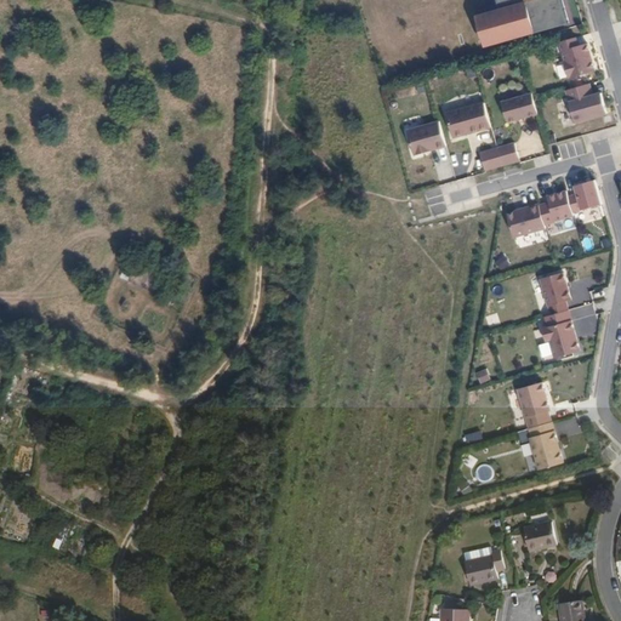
[(569,22),(562,0),(497,0),(500,9),(477,15),(485,46),(537,32),(569,22)]
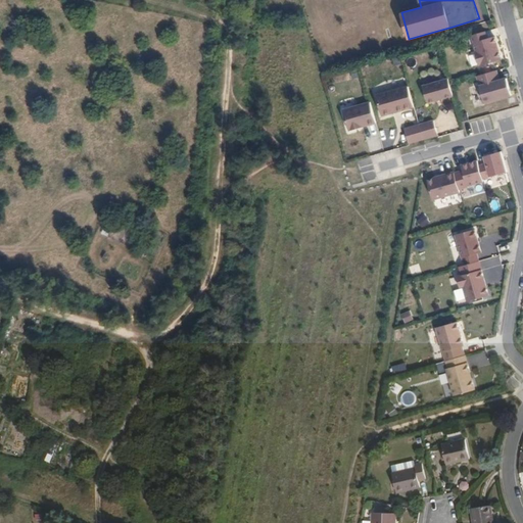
[(485,31),(472,35),(476,51),(475,52),(478,64),(479,64),(480,65),(501,59),(494,36),(487,38),(485,31)]
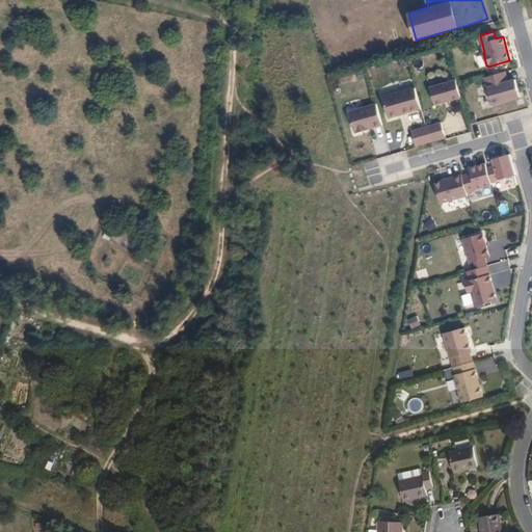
[(505,71),(485,77),(493,104),(521,97),(515,79),(508,81),(505,71)]
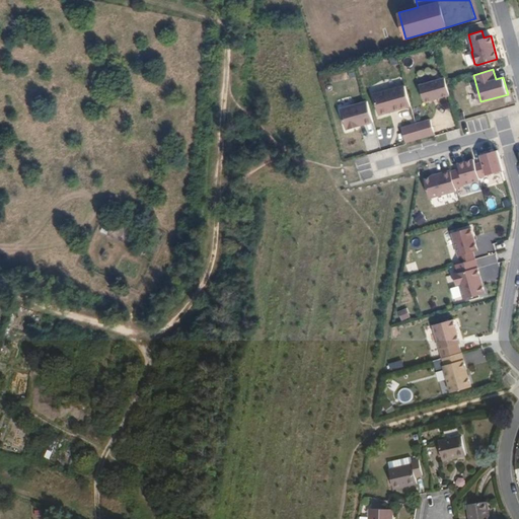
[(445,77),(420,85),(425,101),(449,94),(446,82),(445,77)]
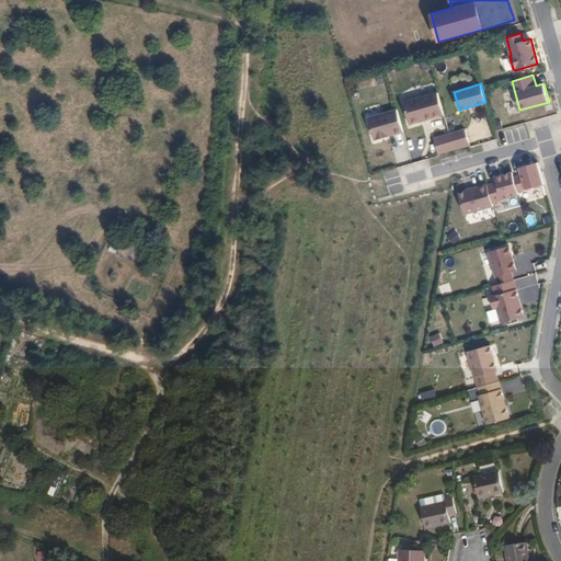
[(437,91),(403,101),(410,124),(444,114),(437,91)]
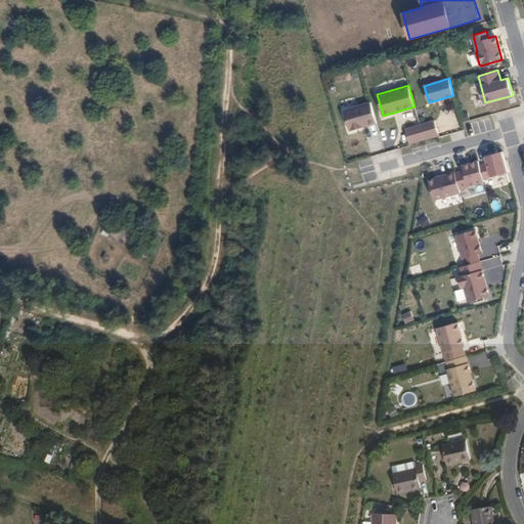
[(370,101),(344,110),(349,130),(377,123),(370,101)]
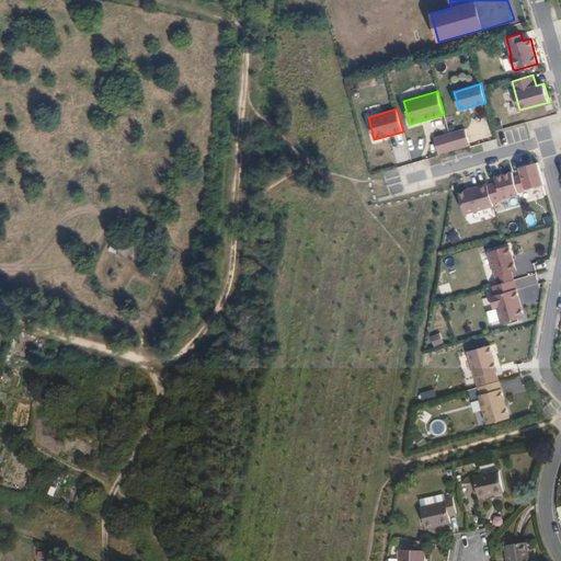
[(465,128),(449,133),(454,149),(469,145),(465,128)]
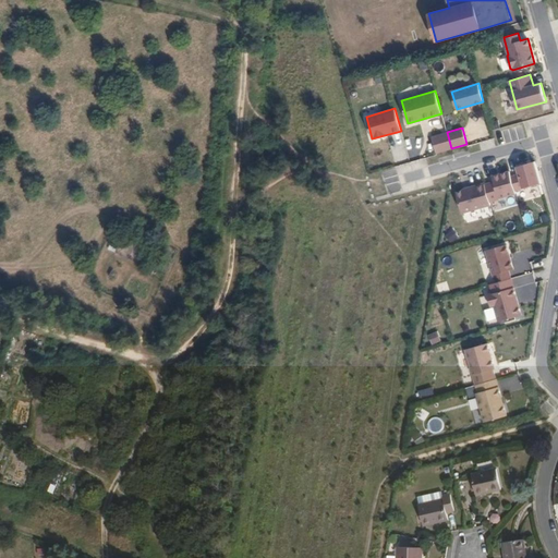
[(447,132),(432,137),(436,153),(451,148),(447,132)]
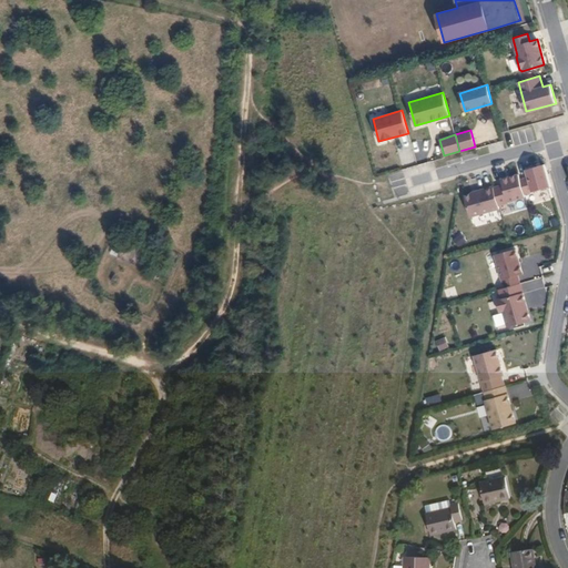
[(528,178),(519,180),(524,194),(550,186),(544,164),(526,169),(528,178)]
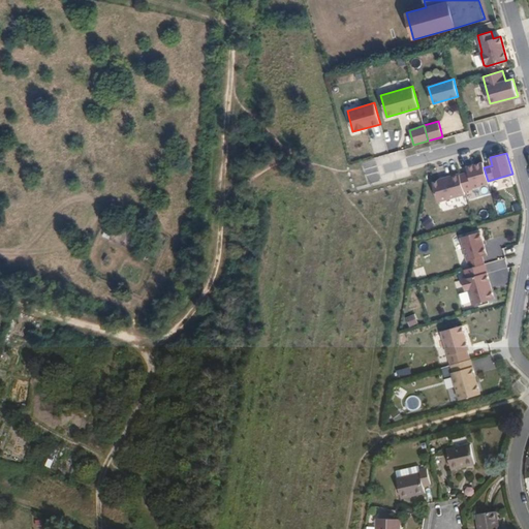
[(468,172),(459,174),(464,191),(473,188),(473,187),(489,183),(488,181),(484,167),(483,162),(466,166),(468,172)]
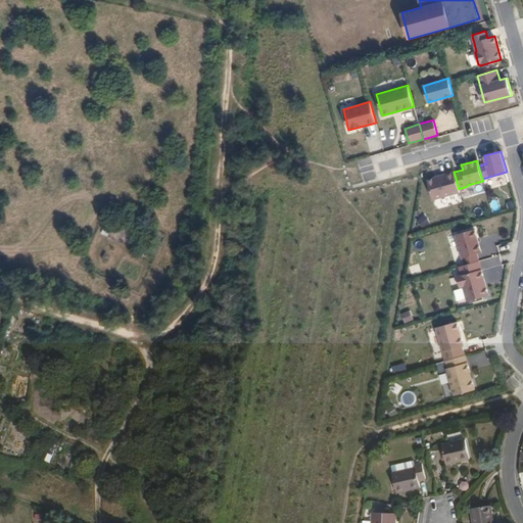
[(454,172),(427,180),(432,199),(460,192),(459,189),(454,172)]
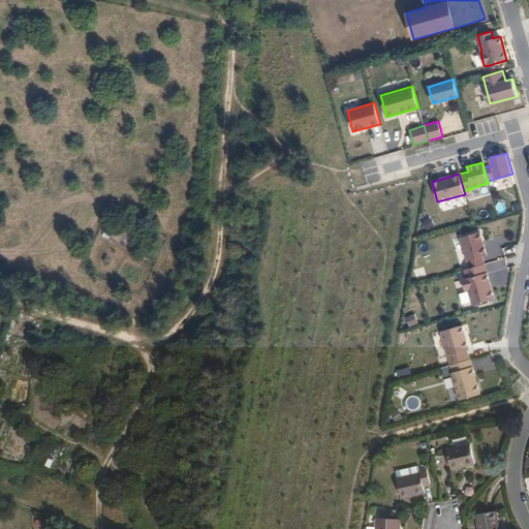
[(474,191),(477,198),(492,193),(489,186),(474,191)]
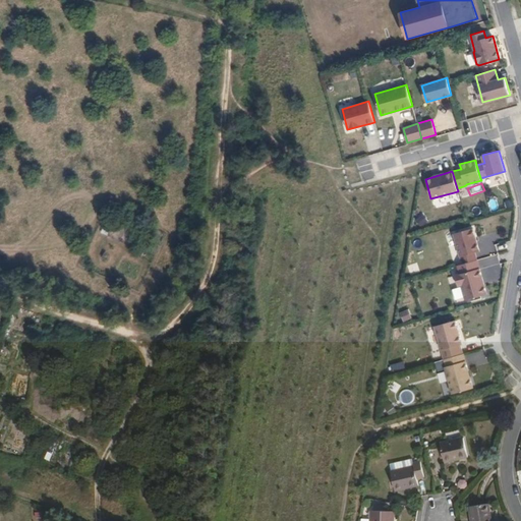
[(425,214),(416,218),(419,226),(428,222),(425,214)]
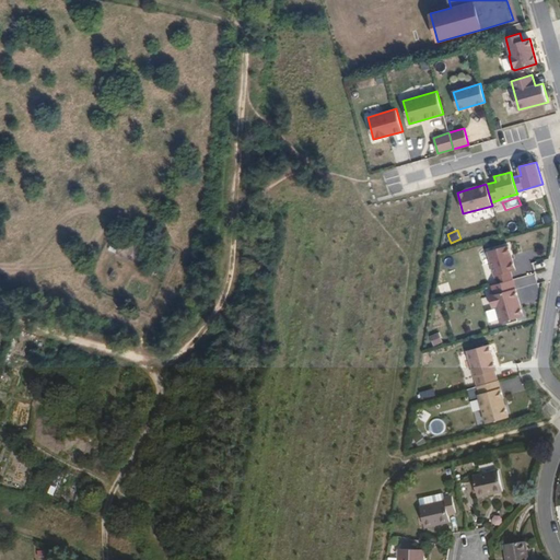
[(508,245),(487,251),(497,283),(512,279),(510,271),(515,269),(508,245)]
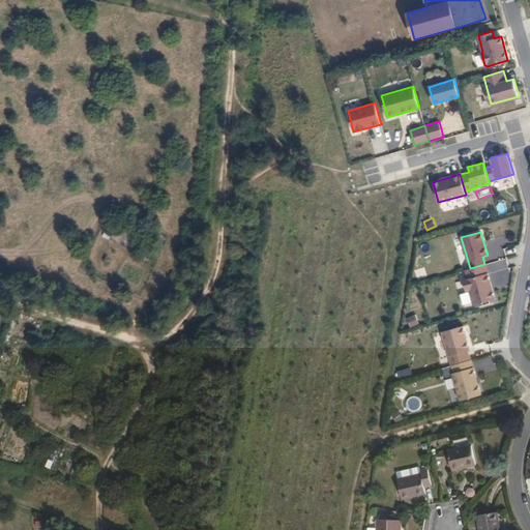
[(469,290),(473,304),(495,299),(484,264),(470,268),(465,269),(467,278),(463,280),(466,291),(469,290)]
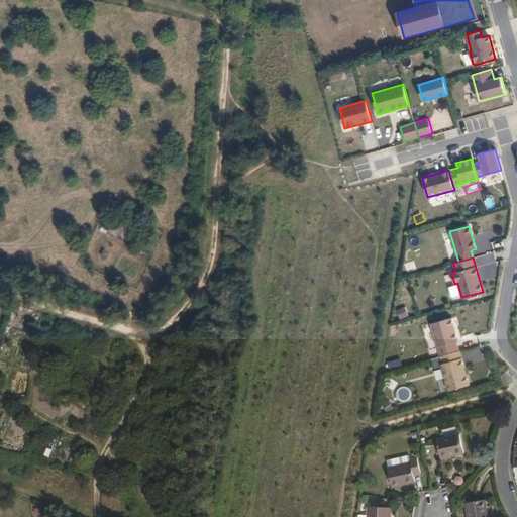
[(400,319),(409,317),(405,306),(396,309),(400,319)]
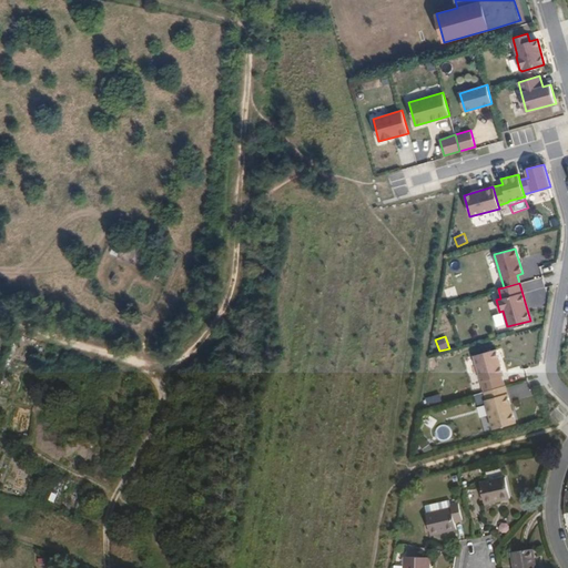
[(496,348),(473,355),(484,391),(504,385),(500,375),(503,375),(496,348)]
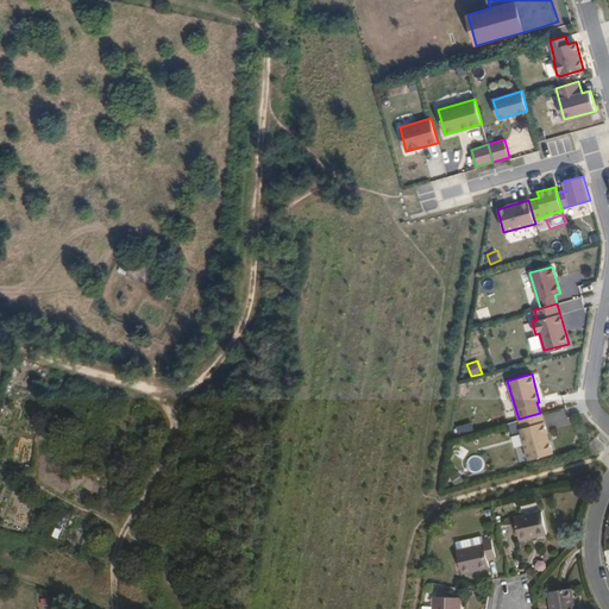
[(540,413),(519,419),(521,428),(519,428),(528,459),(552,453),(541,413),(540,413)]
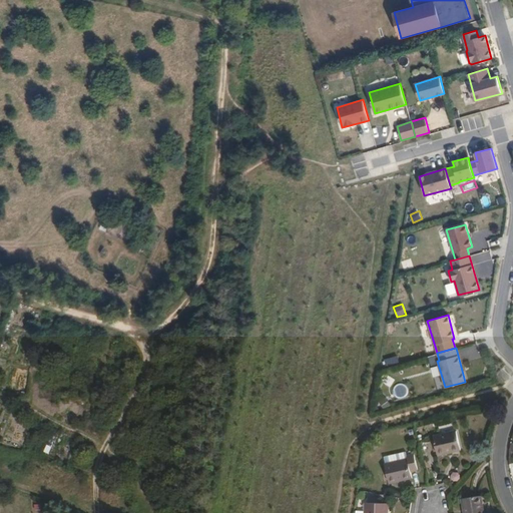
[(388,366),(399,362),(397,355),(386,359),(388,366)]
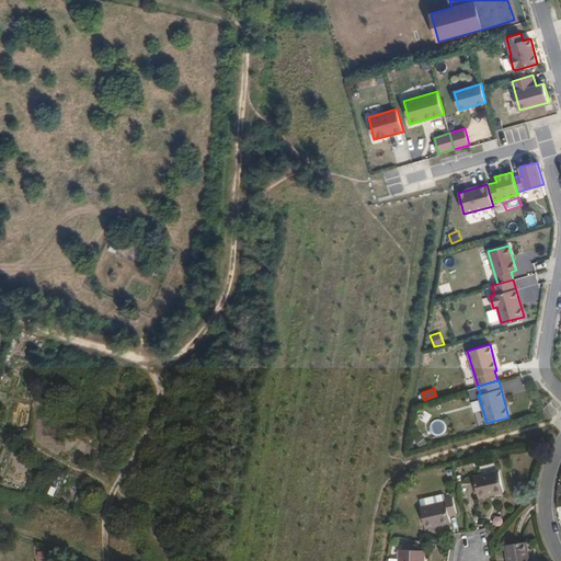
[(504,492),(499,472),(474,477),(479,497),(504,492)]
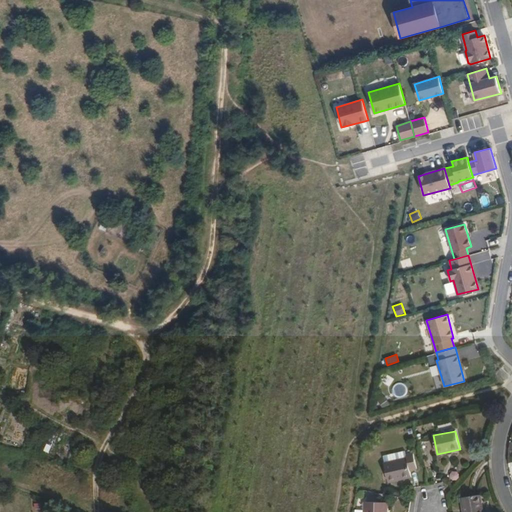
[(416,468),(413,454),(406,455),(406,451),(383,456),(389,482),(412,477),(410,470),(416,468)]
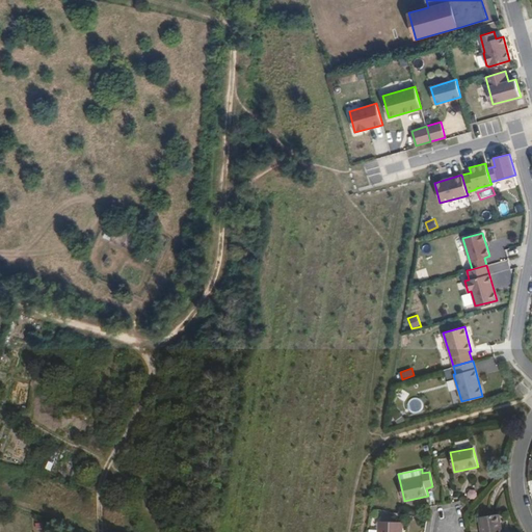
[(502,531),(499,514),(479,517),(481,531),(502,531)]
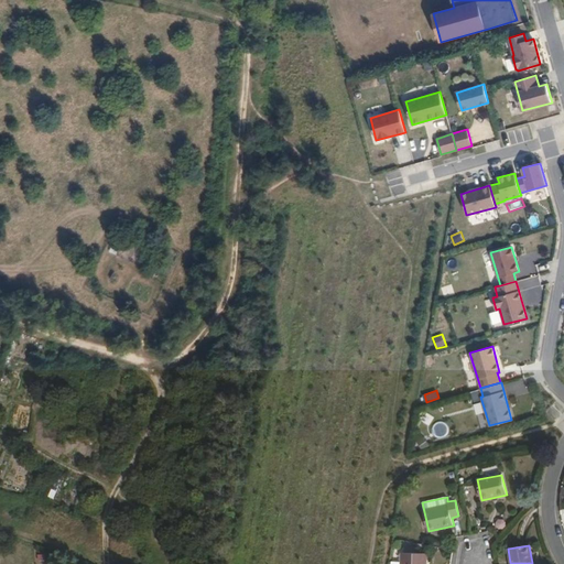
[(425,563),(425,553),(415,553),(405,552),(402,553),(402,563),(425,563)]
